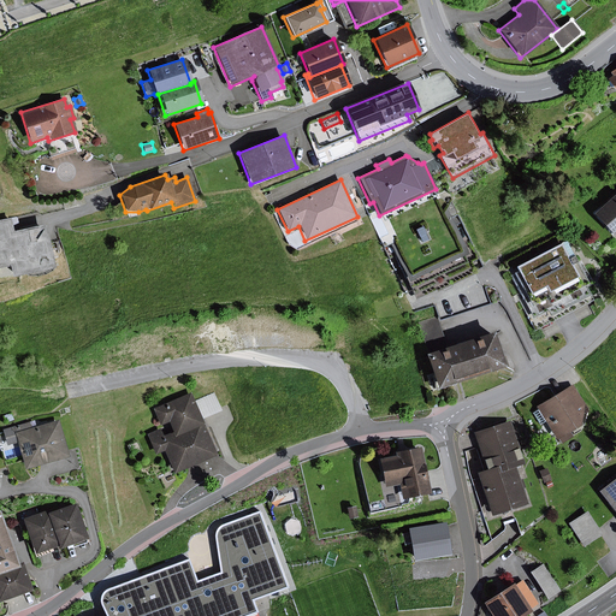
[(615,197),(599,214),(615,231),(615,197)]
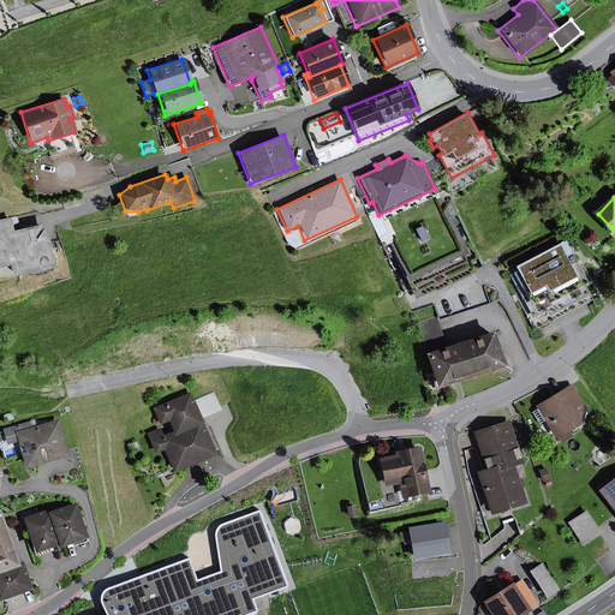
[(11,231),(9,219),(0,220),(0,264),(9,263),(11,274),(53,266),(45,224),(11,231)]
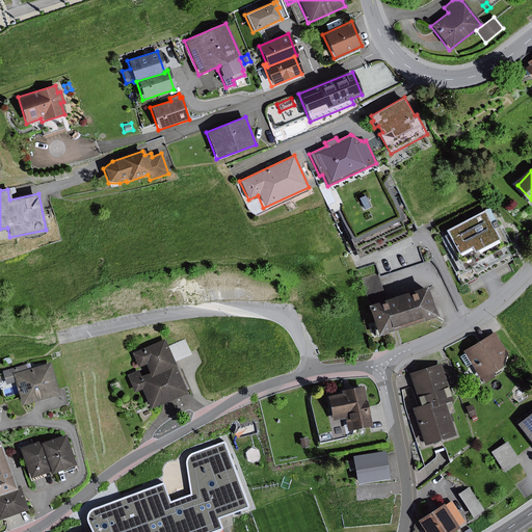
[(493,208),(449,231),(451,235),(445,238),(455,258),(452,260),(466,286),(516,260),(510,248),(516,245),(505,225),(502,227),(493,208)]
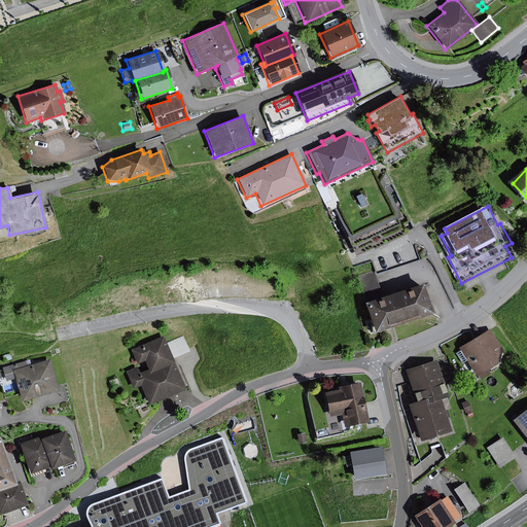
[(385,296),(377,270),(361,275),(370,301),(367,302),(378,332),(436,313),(426,283),(385,296)]
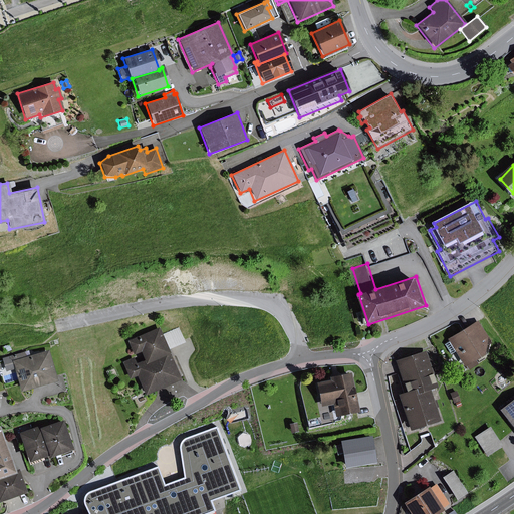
[(477,321),(446,339),(448,342),(444,345),(450,354),(454,352),(463,367),(466,366),(468,370),(478,364),(476,360),(482,356),(487,337),(477,321)]
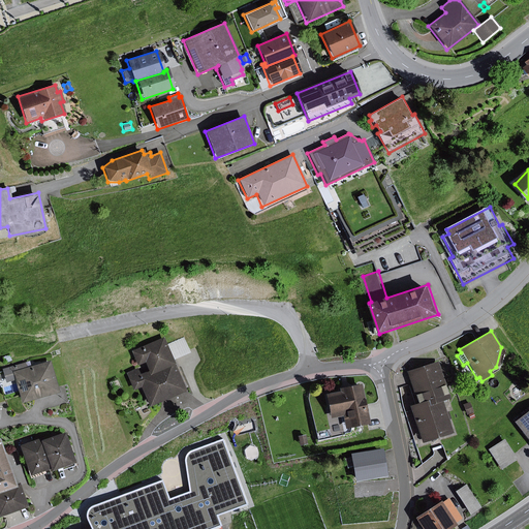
[(144,362),(148,371),(174,361),(167,345),(164,338),(130,351),(136,365),(144,362)]
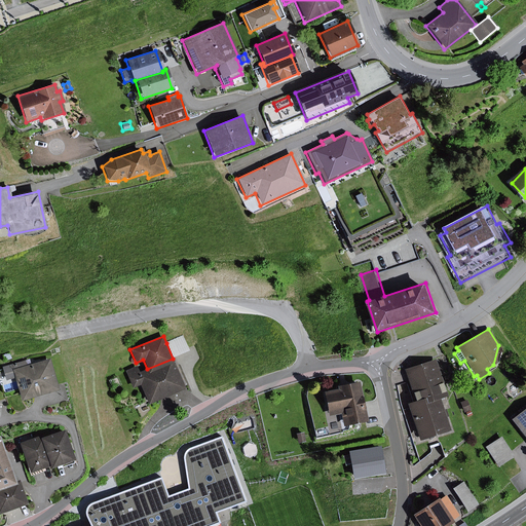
[(166,343),(173,359),(189,351),(183,336),(166,343)]
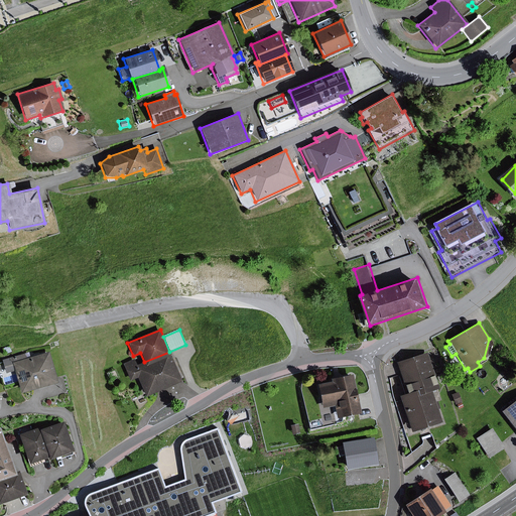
[(27,352),(1,360),(5,373),(13,371),(19,393),(57,383),(48,352),(29,357),(27,352)]
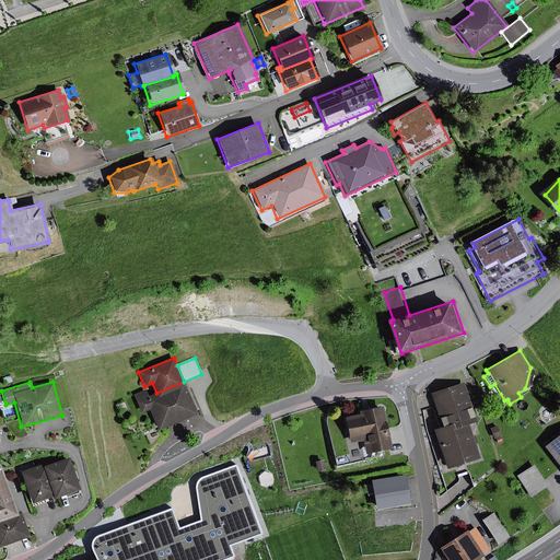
[(197,415),(184,382),(156,393),(148,397),(146,389),(133,395),(141,413),(149,410),(156,431),(197,415)]
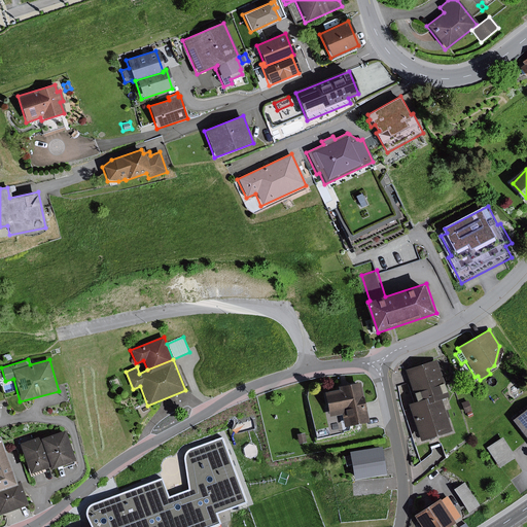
[(441,378),(434,360),(403,371),(415,402),(407,406),(419,443),(451,432),(446,418),(448,418),(446,410),(444,411),(441,401),(445,400),(445,398),(448,397),(443,385),(446,384),(443,377),(441,378)]
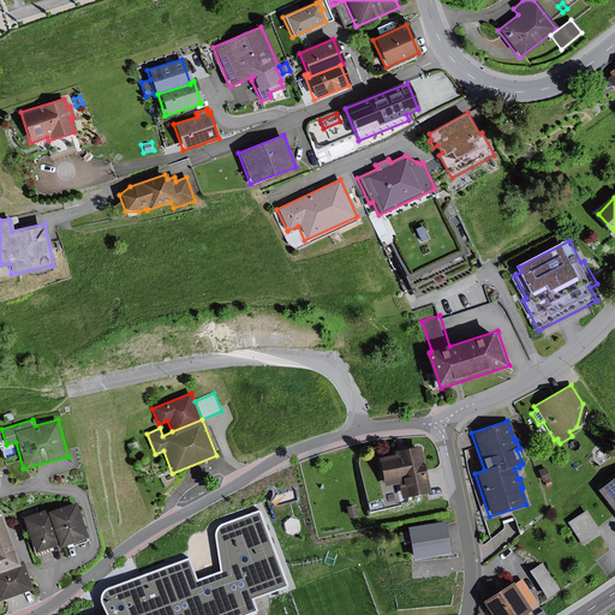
[(427,483),(419,447),(394,452),(394,457),(378,459),(384,487),(398,484),(401,499),(429,494),(427,483)]
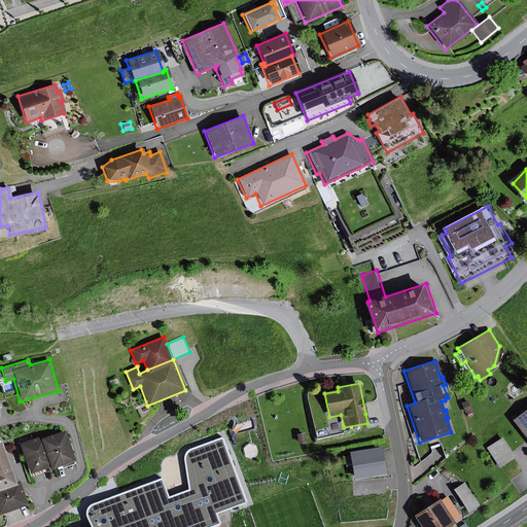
[(467,400),(460,402),(464,413),(470,411),(467,400)]
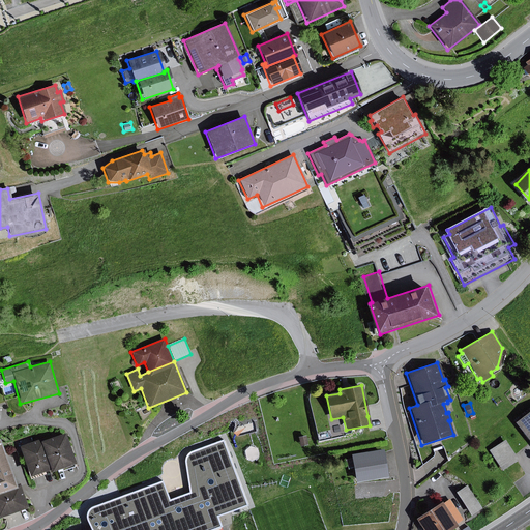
[(529,409),(513,422),(529,443),(529,409)]
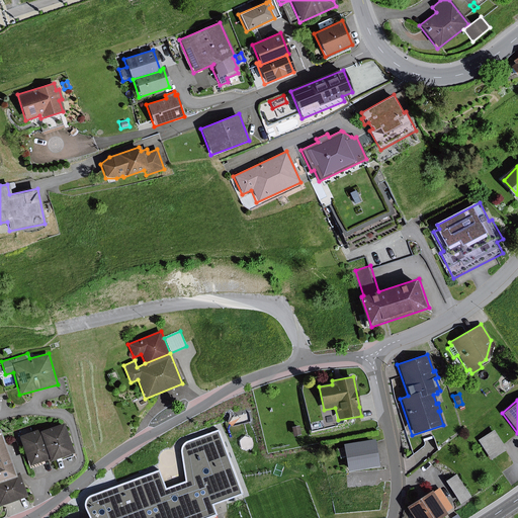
[(48,459),(49,462),(65,456),(73,453),(62,424),(37,432),(48,459)]
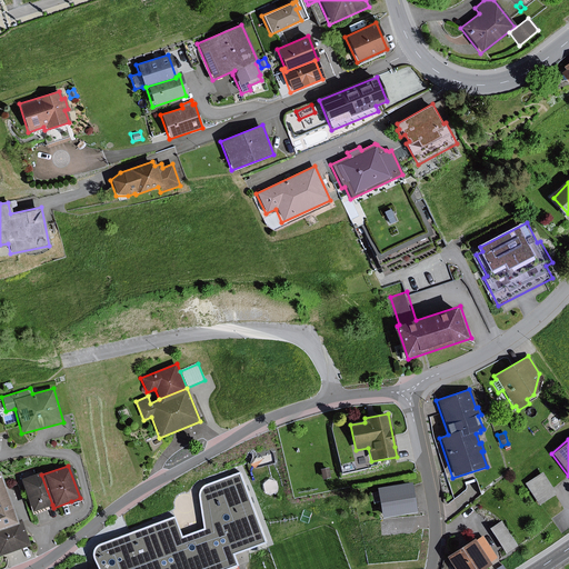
[(328,468),(319,470),(321,480),(330,478),(328,468)]
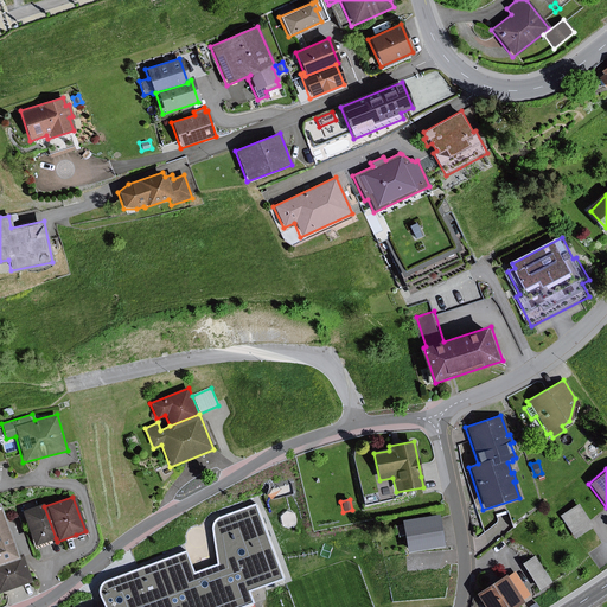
[(56,538),(44,506),(44,504),(20,511),(32,545),(56,538)]
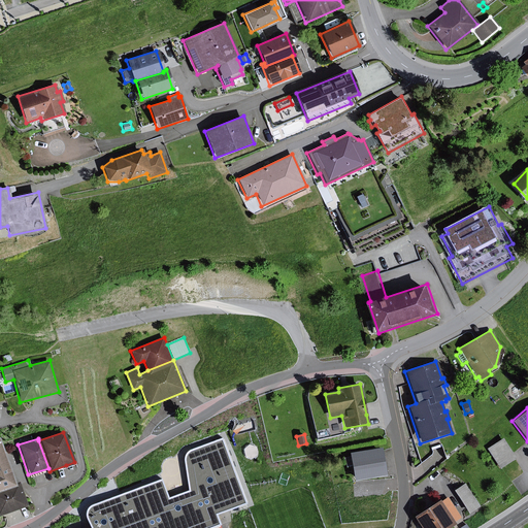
[(14,484),(0,439),(0,492),(15,487),(14,484)]
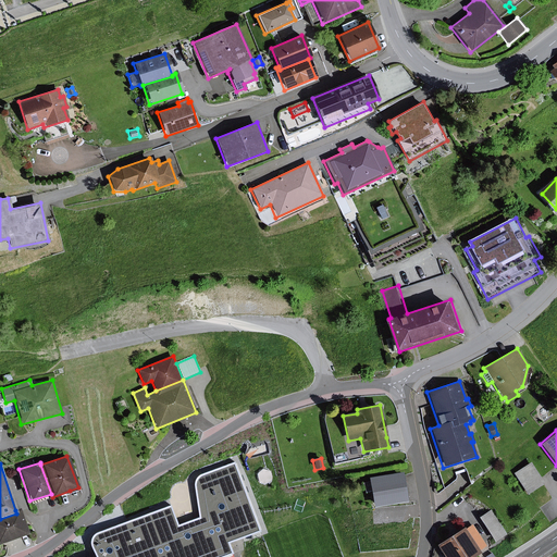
[(222,556),(233,554),(230,543),(260,531),(234,463),(205,474),(200,475),(197,480),(196,485),(200,518),(181,525),(172,506),(127,523),(101,532),(97,534),(94,536),(93,540),(93,545),(94,549),(98,556),(222,556)]
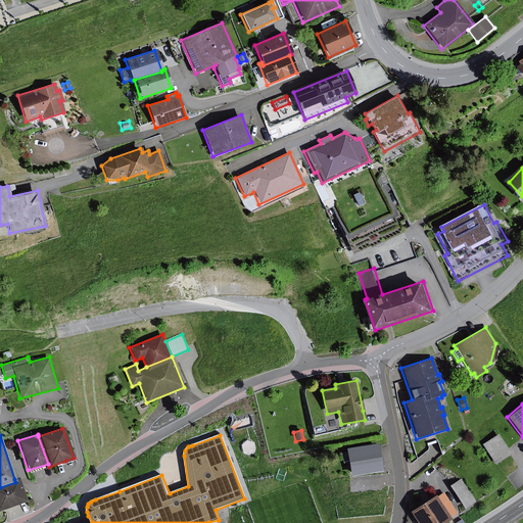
[(497,435),(482,445),(495,465),(511,455),(497,435)]
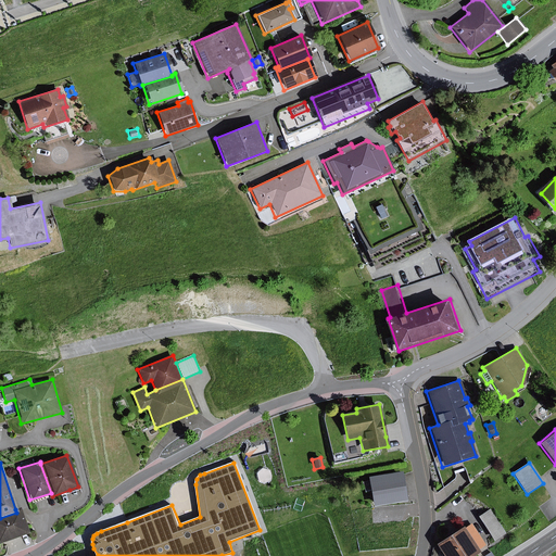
[(403,472),(370,477),(376,506),(408,501),(405,487),(403,472)]
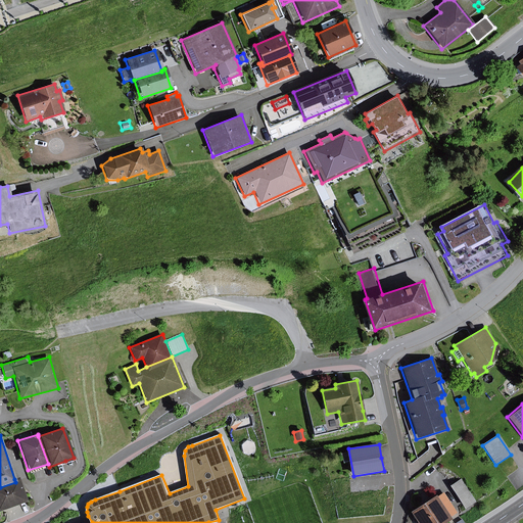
[(15,482),(0,487),(0,510),(26,502),(17,479),(14,479),(15,482)]
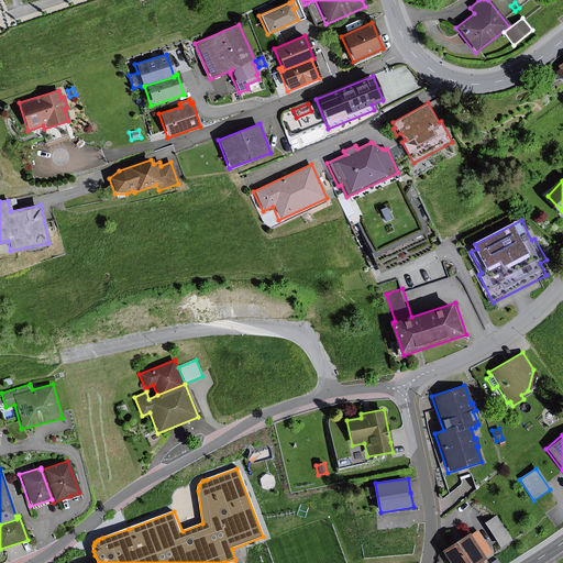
[(496,516),(484,523),(500,549),(512,541),(496,516)]
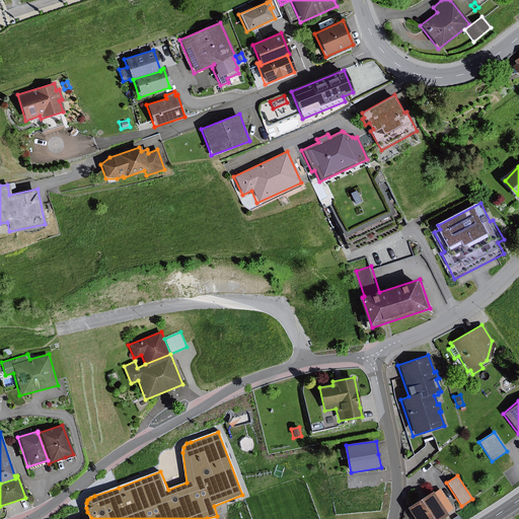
[(432,492),(406,508),(413,518),(441,518),(447,515),(446,513),(453,509),(440,489),(433,494),(432,492)]
